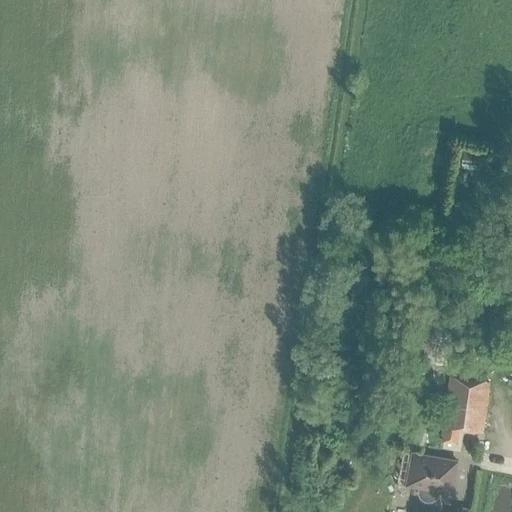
[(460,169),(479,171),(481,154),(462,151),(460,169)]
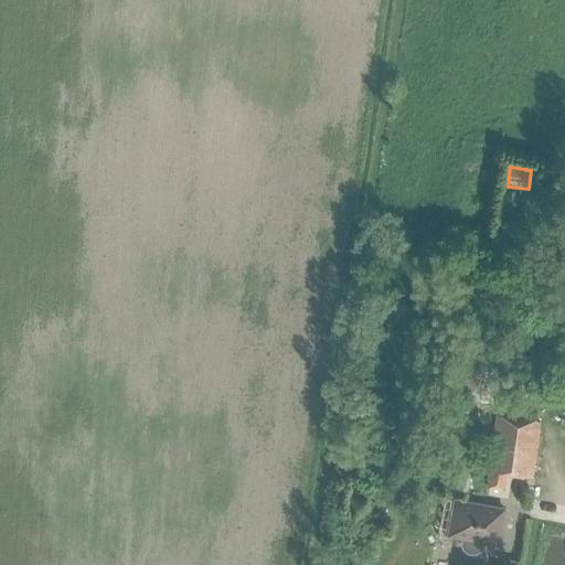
[(499,347),(476,343),(469,397),(469,400),(492,403),(499,347)]
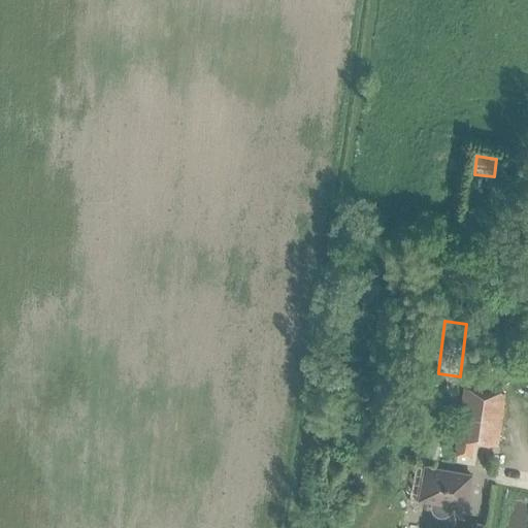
[(497,433),(499,433),(504,393),(462,388),(455,442),(458,442),(455,466),(485,470),(488,448),(495,449),(497,433)]
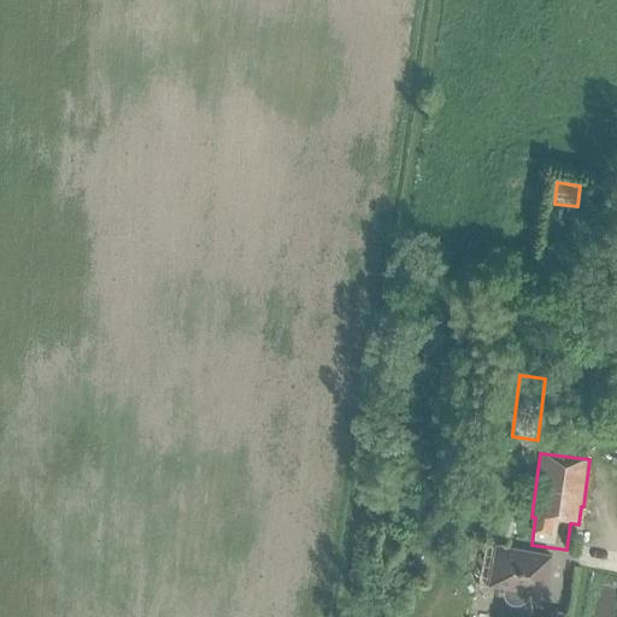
[(552,554),(494,544),(494,546),(486,545),(479,583),(504,588),(503,593),(503,597),(504,600),(507,603),(511,605),(513,606),(518,606),(522,605),(524,603),(527,600),(528,594),(544,598),(552,554)]
